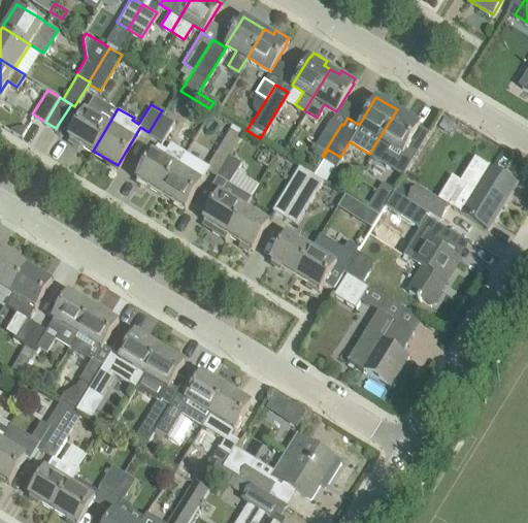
[(86,108),(69,136),(93,151),(109,123),(86,108)]
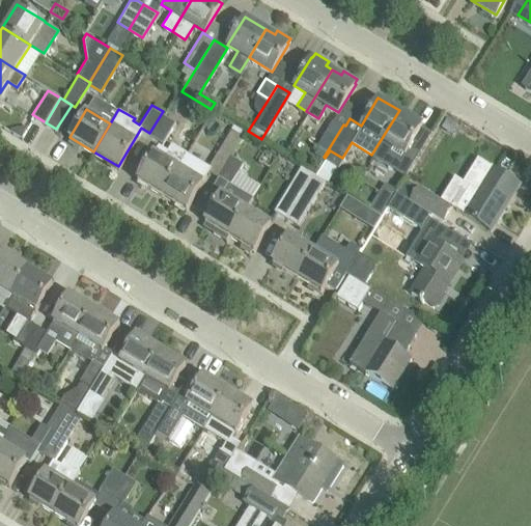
[(420,128),(422,125),(399,110),(371,155),(406,174),(430,135),(420,128)]
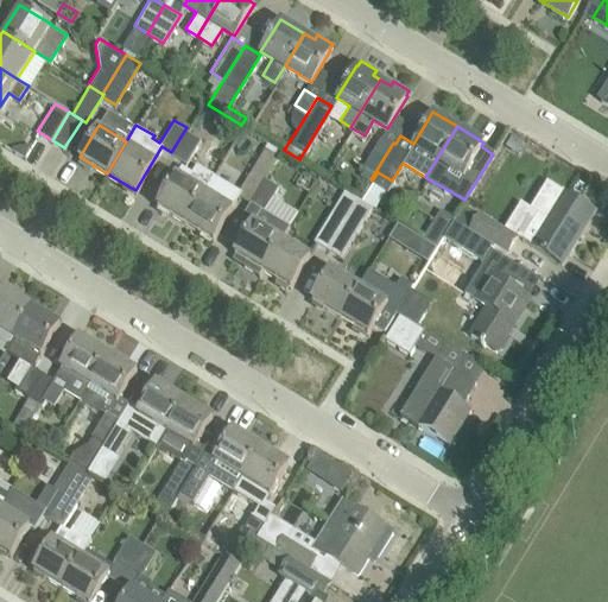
[(202,137),(187,127),(171,152),(187,162),(202,137)]
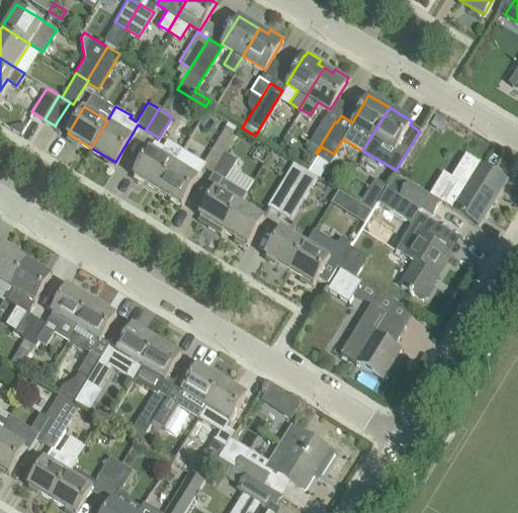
[(420,167),(439,136),(450,143),(459,127),(436,113),(408,160),(420,167)]
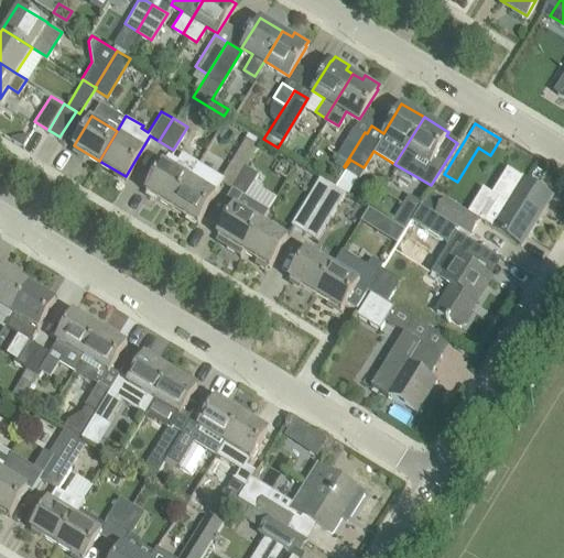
[(333,160),(344,166),(365,132),(356,126),(338,154),(337,153),(333,160)]
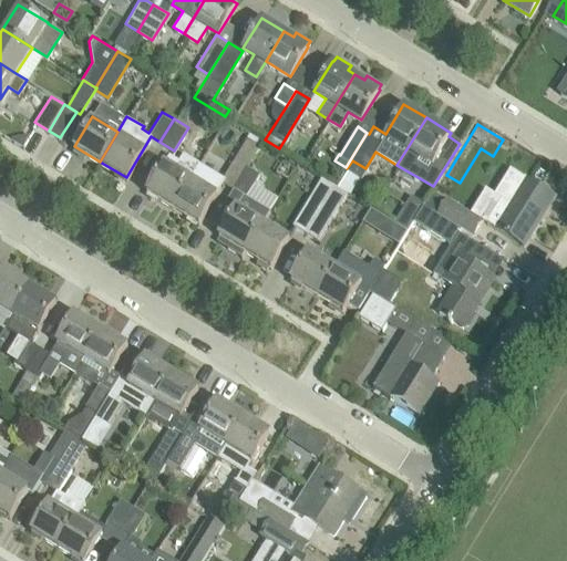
[(237,183),(248,166),(260,145),(246,137),(223,175),(198,160),(172,205),(198,221),(223,180),(234,187),(237,183)]
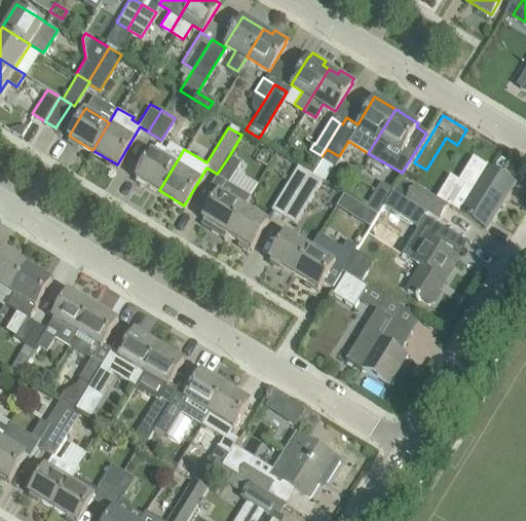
[(476,136),(470,145),(484,155),(491,145),(476,136)]
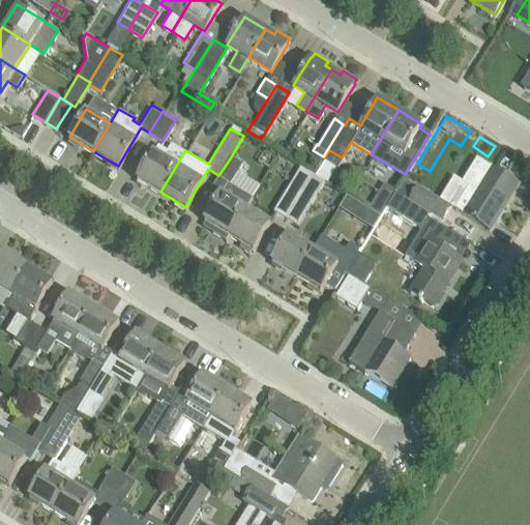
[(153,149),(137,177),(160,192),(185,150),(171,142),(167,148),(158,143),(154,150),(153,149)]
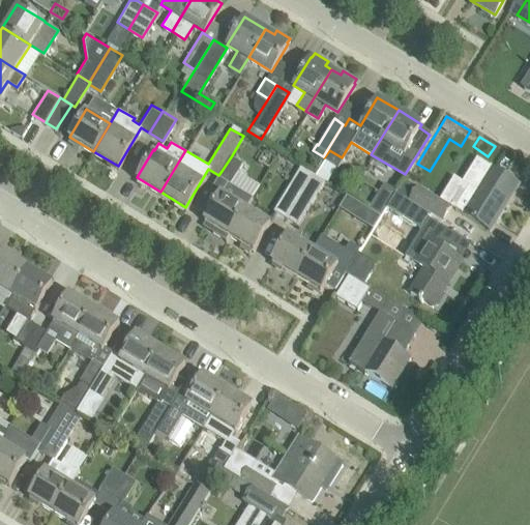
[(222,171),(230,176),(240,161),(232,155),(222,171)]
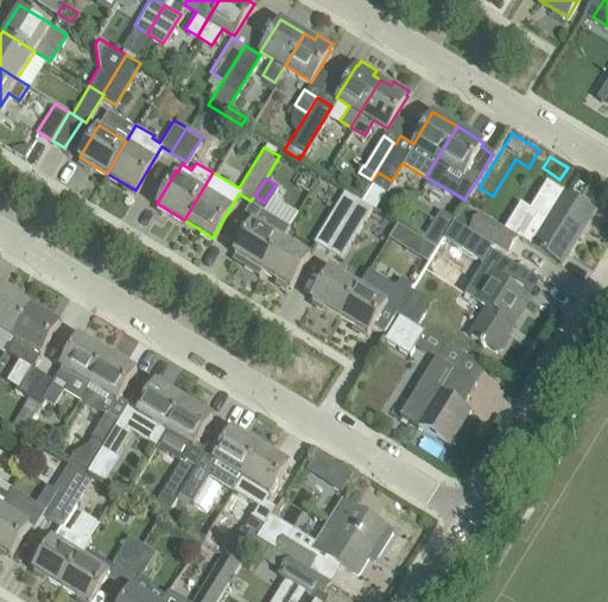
[(327,247),(359,195),(346,187),(314,239),(327,247)]
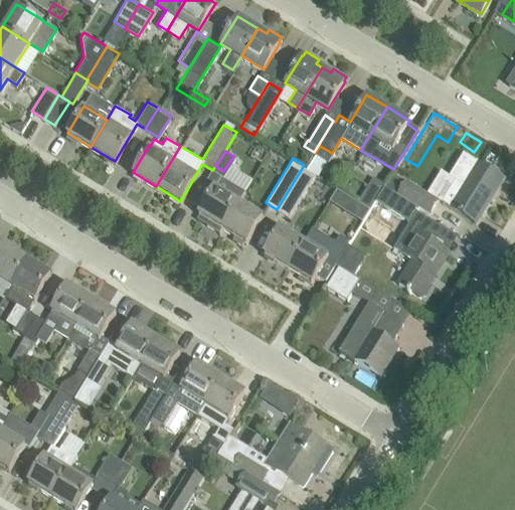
[(503,176),(477,160),(450,204),(475,220),(503,176)]
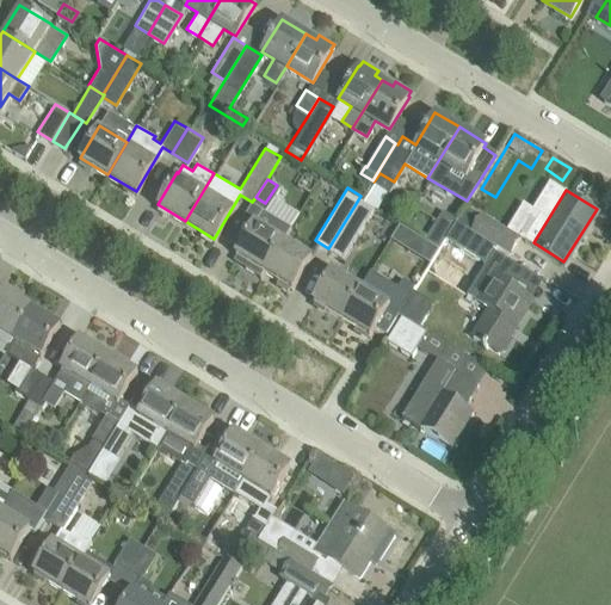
[(375,205),(360,196),(328,248),(343,257),(375,205)]
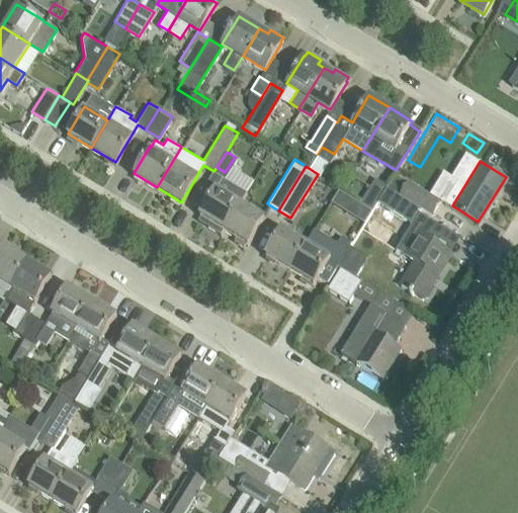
[(373,207),(377,199),(386,186),(387,184),(375,176),(361,199),(373,207)]
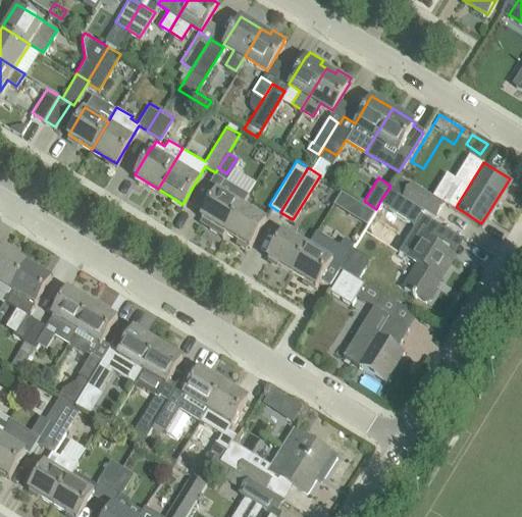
[(411,181),(402,195),(424,209),(434,215),(444,201),(411,181)]
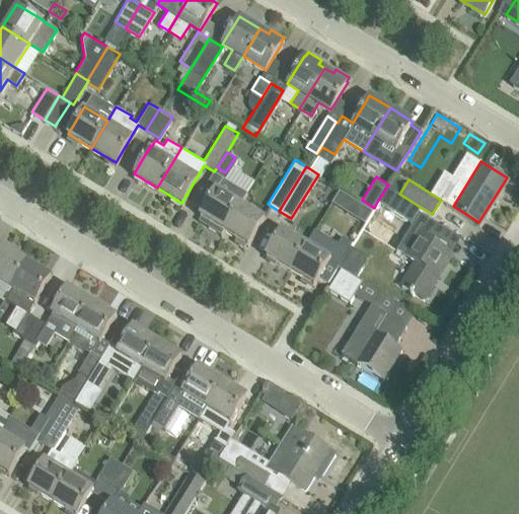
[(208,224),(220,232),(239,201),(217,187),(200,214),(210,220),(208,224)]
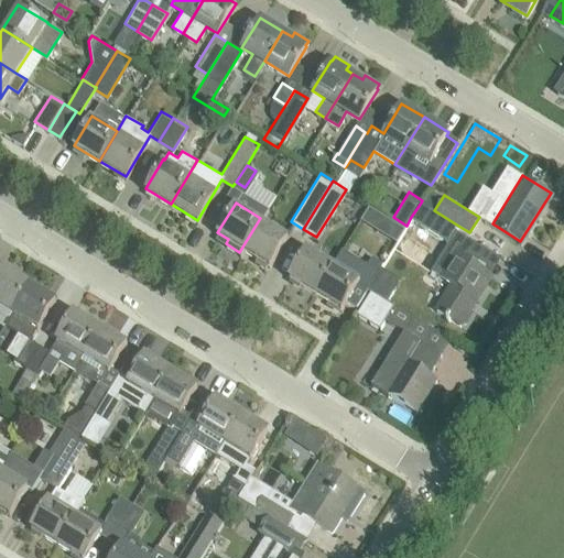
[(486,248),(456,229),(458,226),(434,210),(421,203),(411,217),(449,240),(431,269),(453,283),(436,308),(459,323),(490,273),(476,264),(486,248)]
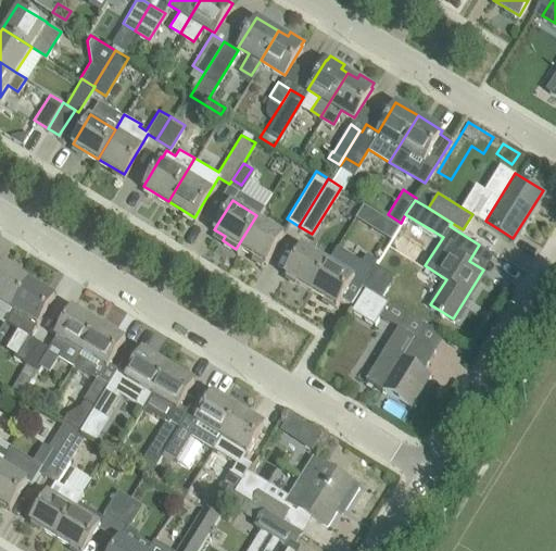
[(371,224),(379,212),(364,202),(356,214),(371,224)]
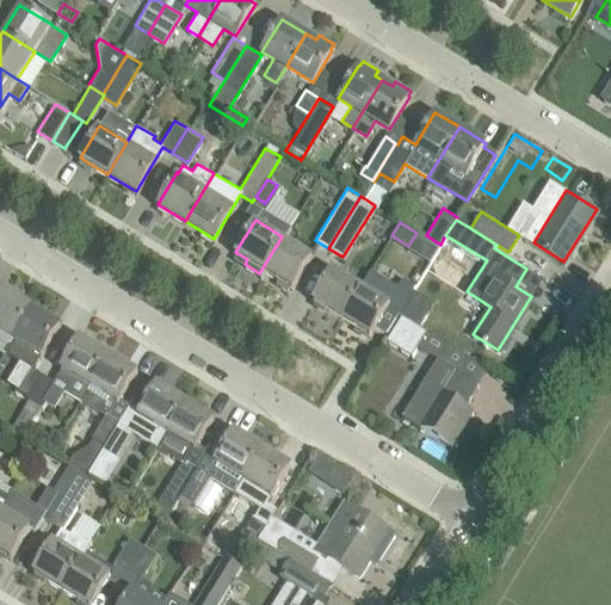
[(264,270),(292,286),(312,254),(282,236),(259,273),(260,273),(260,275),(261,275),(264,270)]
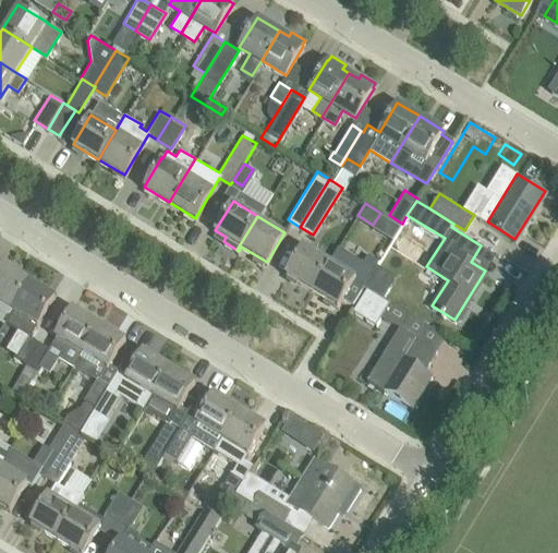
[(304,243),(287,274),(311,289),(329,259),(304,243)]
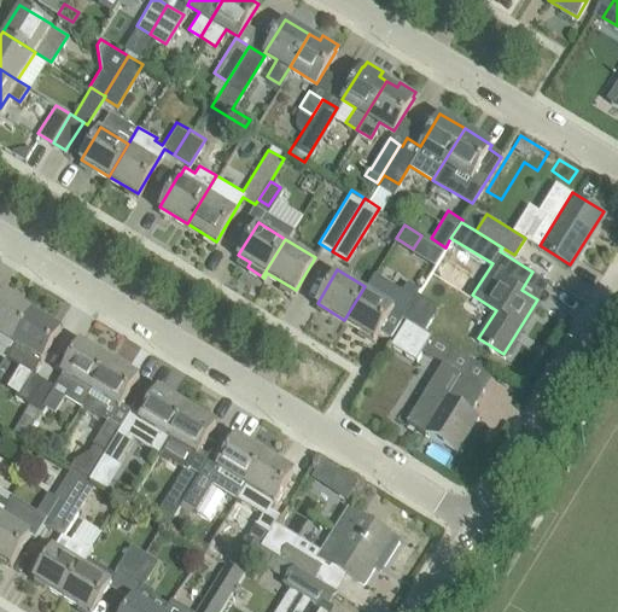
[(373,272),(365,286),(344,320),(374,338),(388,315),(398,322),(402,316),(404,314),(418,292),(417,292),(419,289),(406,280),(401,289),(373,272)]
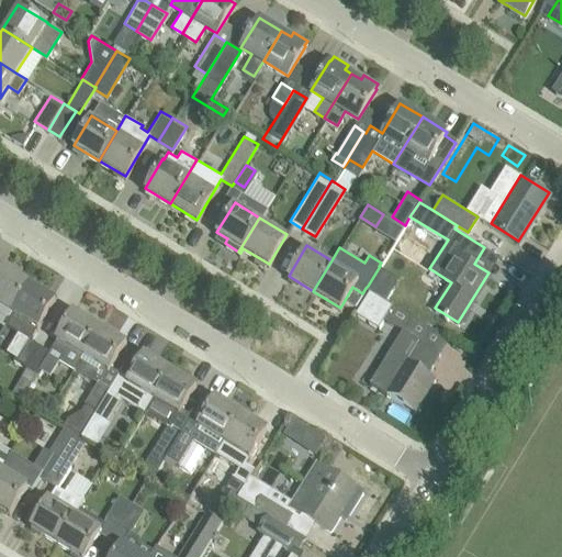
[(0,318),(4,321),(29,280),(3,265),(0,270),(0,318)]
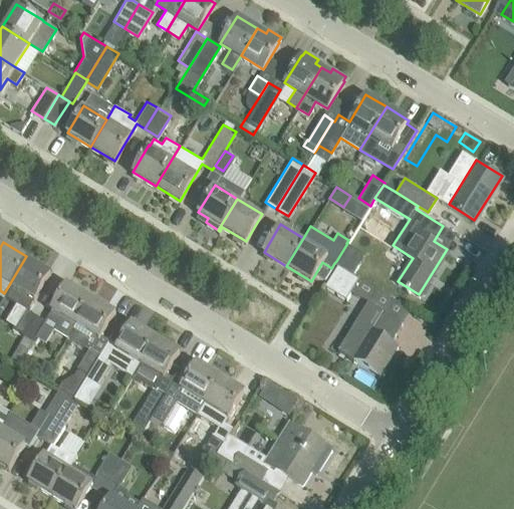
[(347,243),(336,261),(352,271),(357,263),(363,253),(347,243)]
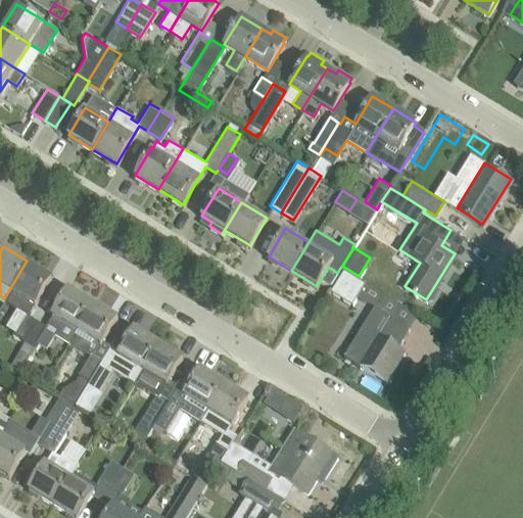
[(51,276),(27,261),(4,298),(25,311),(12,332),(24,339),(36,319),(29,314),(35,303),(51,276)]
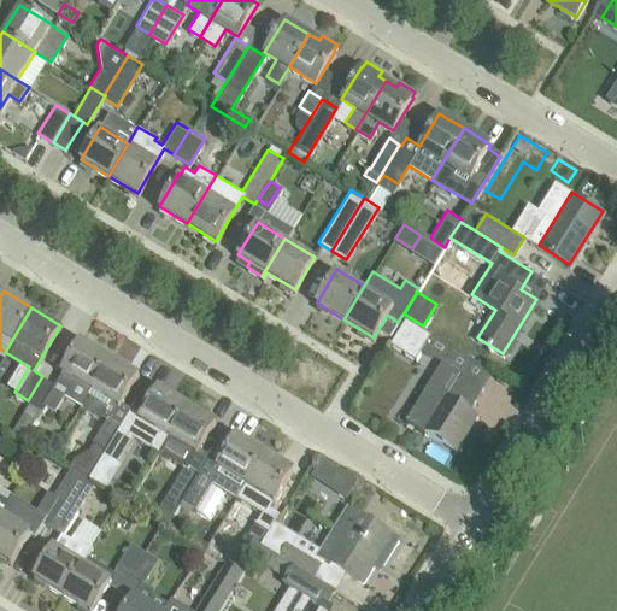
[(421,328),(406,318),(391,342),(416,358),(430,334),(421,328)]
